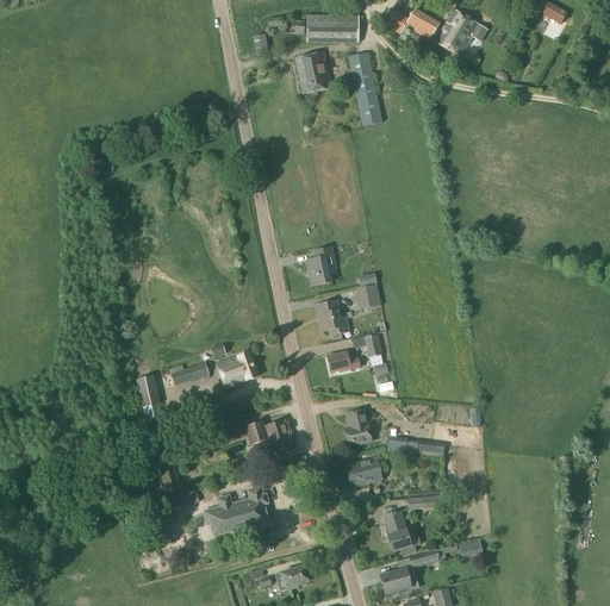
[(536,0),(533,7),(560,22),(566,11),(547,0),(536,0)]
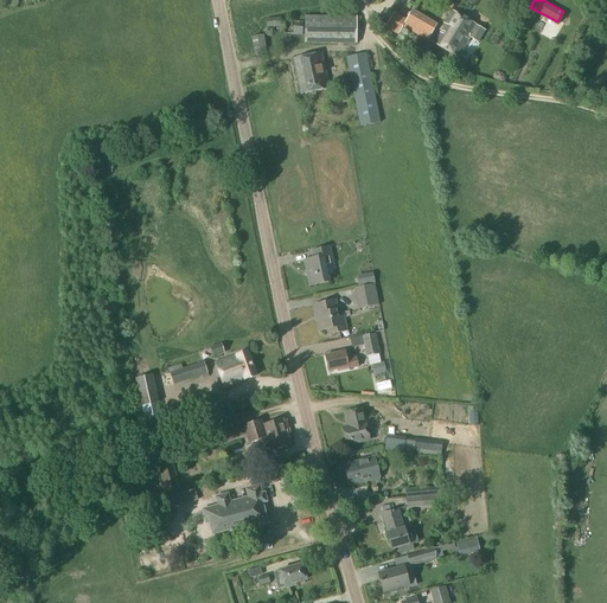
[(434,42),(458,56),(468,38),(468,37),(470,34),(477,39),(484,27),(475,23),(477,23),(452,8),(445,21),(446,21),(434,42)]
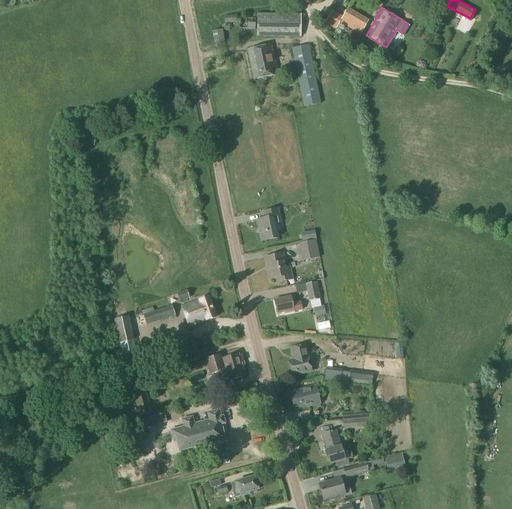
[(336,25),(342,15),(333,10),(325,22),(335,27),(336,25)]
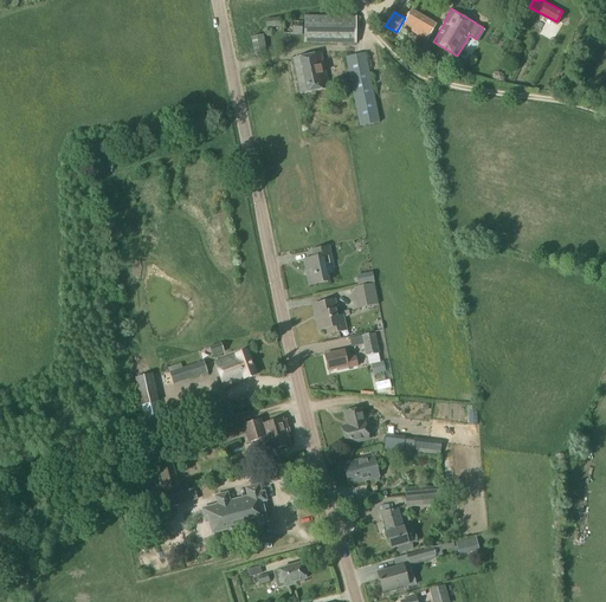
[(408,13),(398,30),(423,44),(433,27),(408,13)]
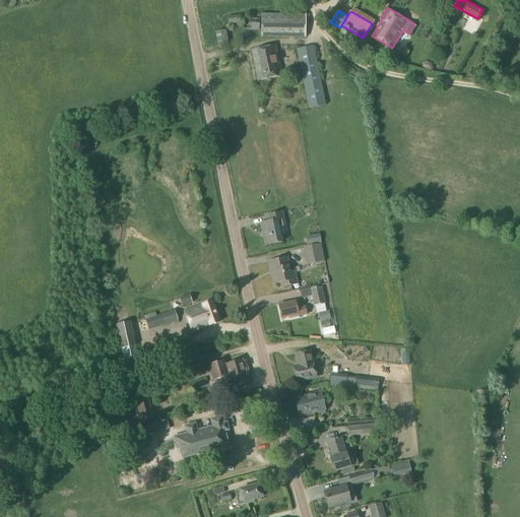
[(228,14),(229,23),(241,21),(240,12),(228,14)]
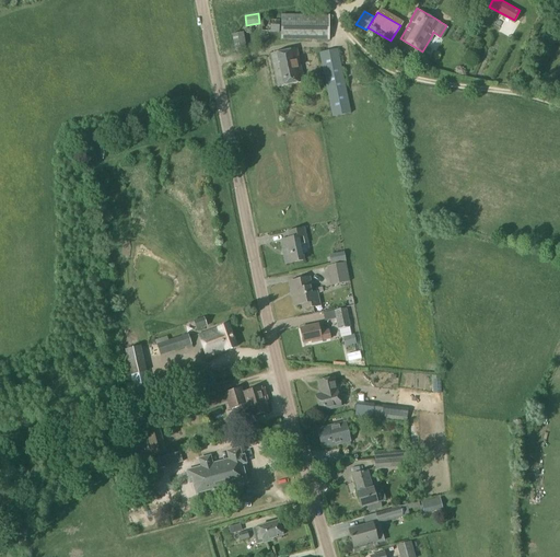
[(261,28),(279,31),(279,18),(263,15),(261,28)]
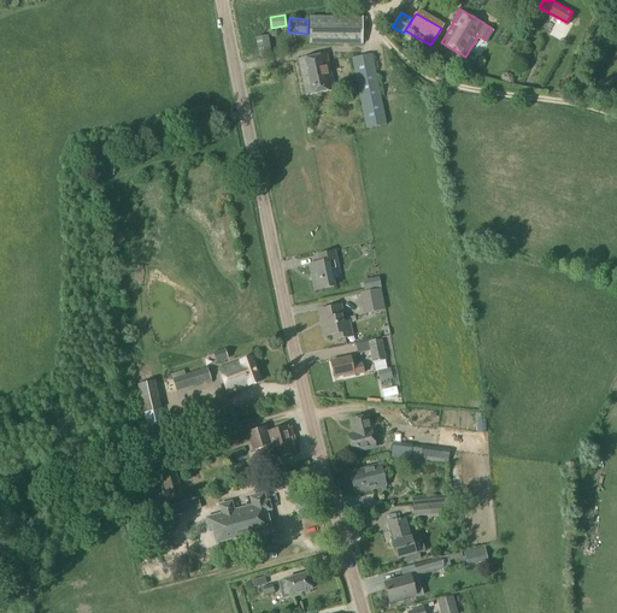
[(310,43),(363,45),(364,18),(310,17),(310,43)]
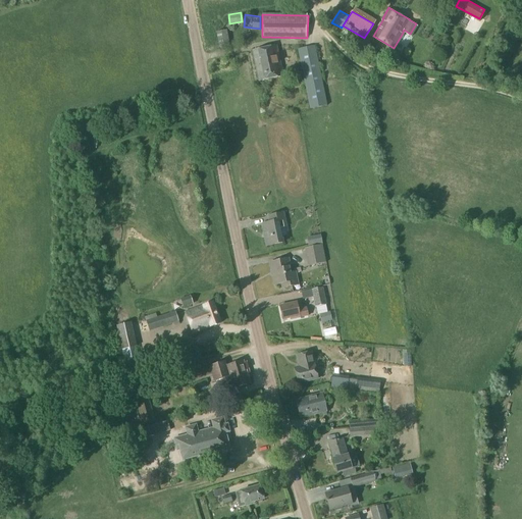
[(215,30),(218,43),(227,41),(224,28),(215,30)]
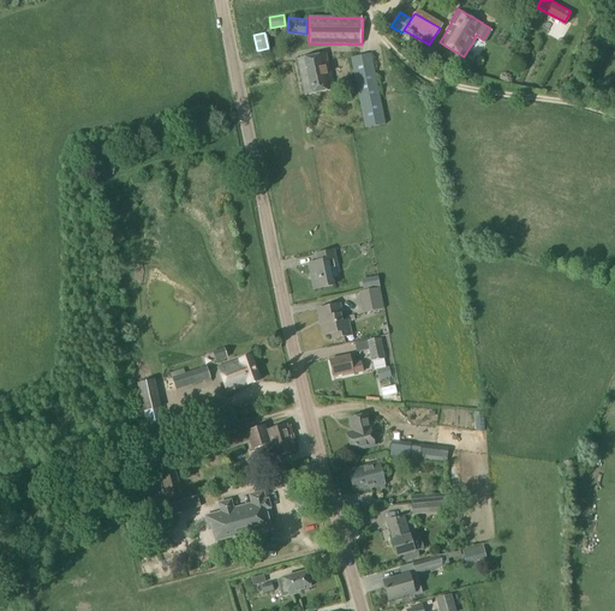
[(518,36),(517,48),(526,49),(527,36),(518,36)]
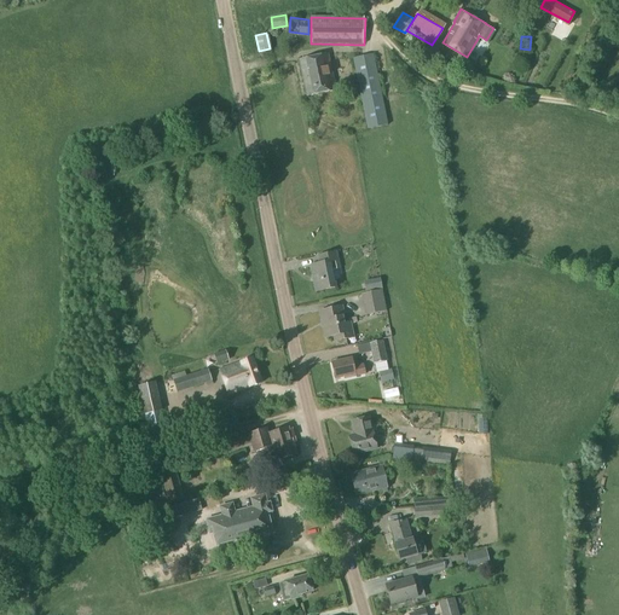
[(300,58),(307,93),(335,87),(328,52),(300,58)]
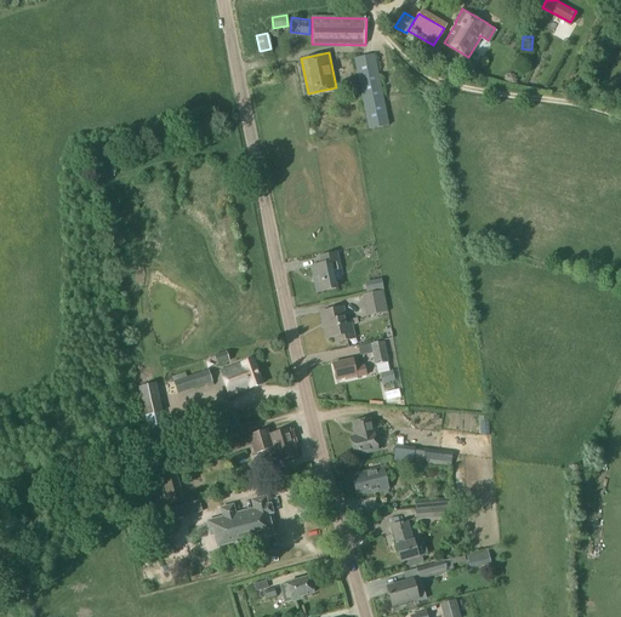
[(353,56),(369,127),(388,124),(374,52),(353,56)]
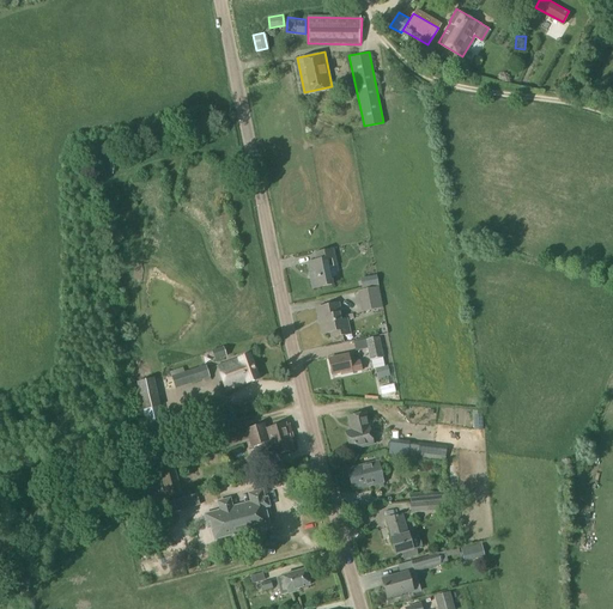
[(308,262),(313,287),(332,284),(328,266),(335,265),(332,249),(315,253),(316,260),(308,262)]
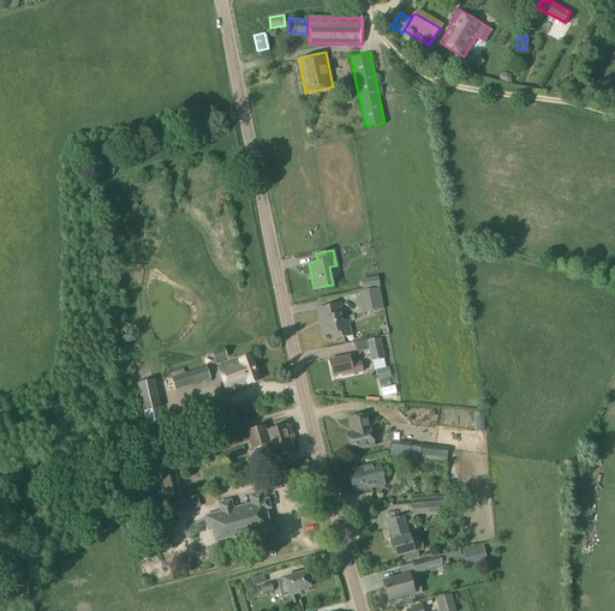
[(363,288),(378,286),(376,275),(360,277),(363,288)]
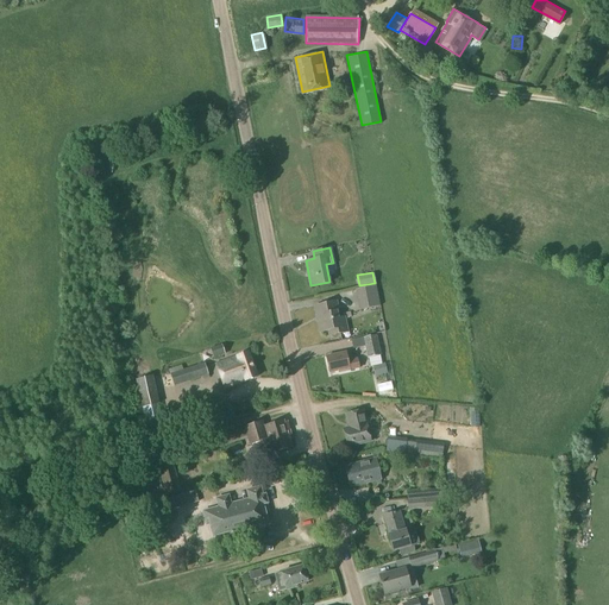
[(360,287),(364,308),(380,304),(375,284),(360,287)]
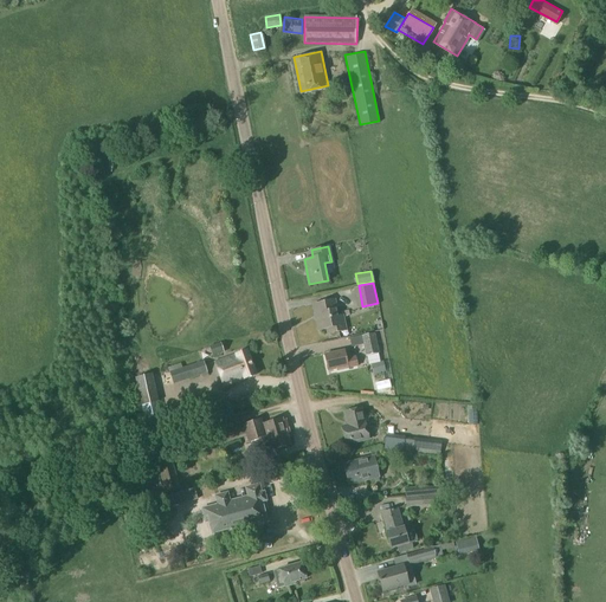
[(313,303),(318,329),(327,327),(328,332),(345,329),(342,316),(342,315),(337,315),(334,298),(313,303)]
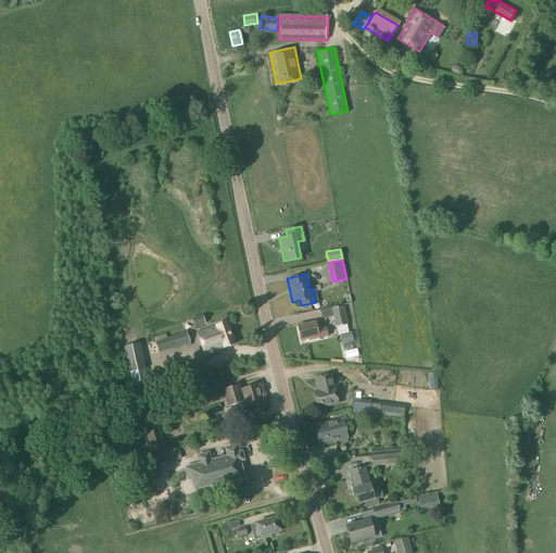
[(331,306),(336,326),(348,323),(344,304),(331,306)]
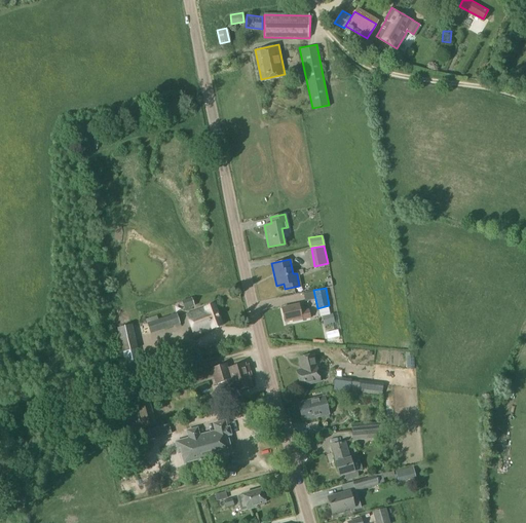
[(182,299),(185,307),(194,304),(192,296),(182,299)]
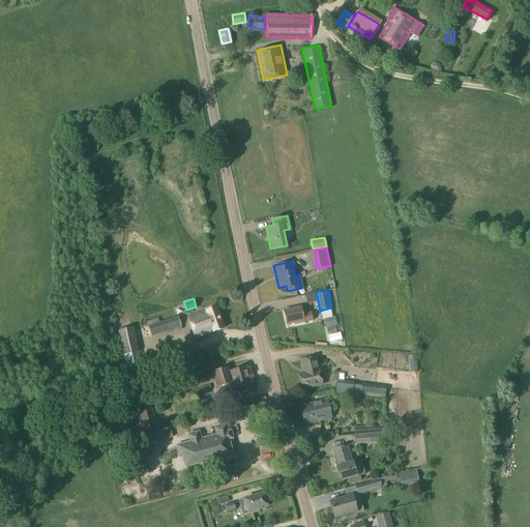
[(187,316),(196,337),(213,330),(223,326),(215,304),(205,309),(206,309),(187,316)]
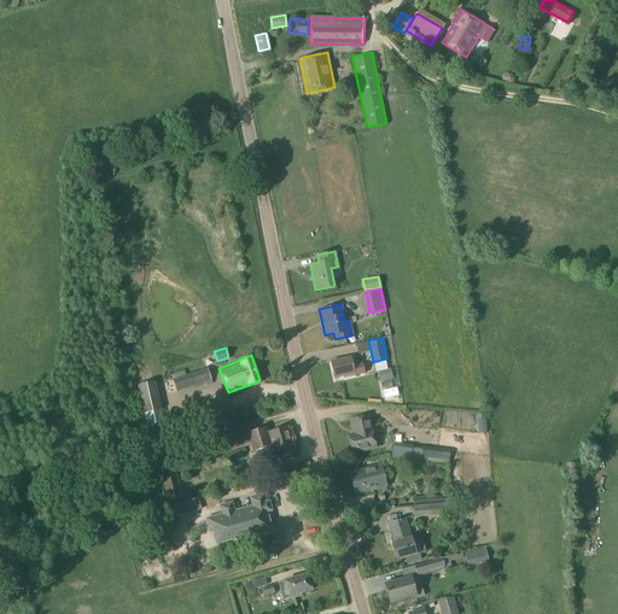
[(330,360),(334,376),(343,374),(344,376),(365,372),(362,362),(353,364),(350,356),(330,360)]
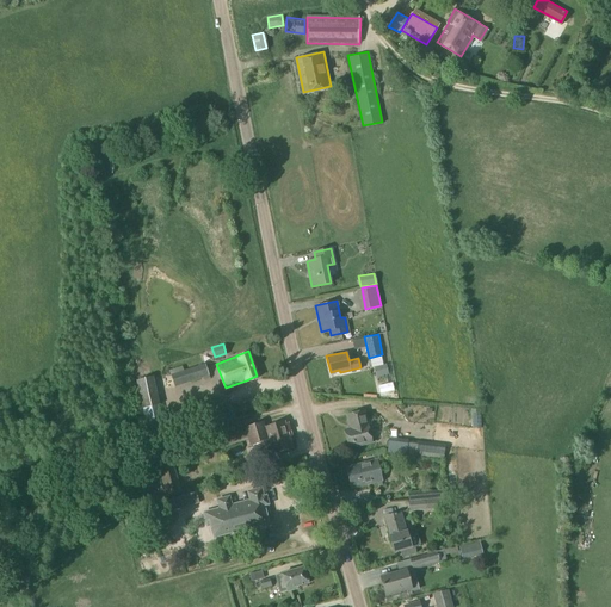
[(171,373),(174,385),(209,373),(205,361),(171,373)]
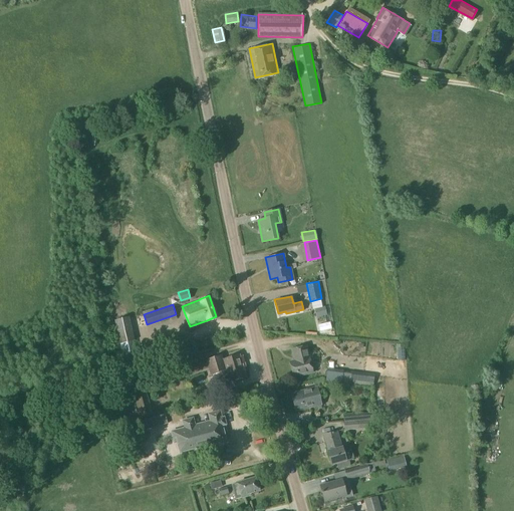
[(114,319),(119,341),(135,338),(130,315),(114,319)]
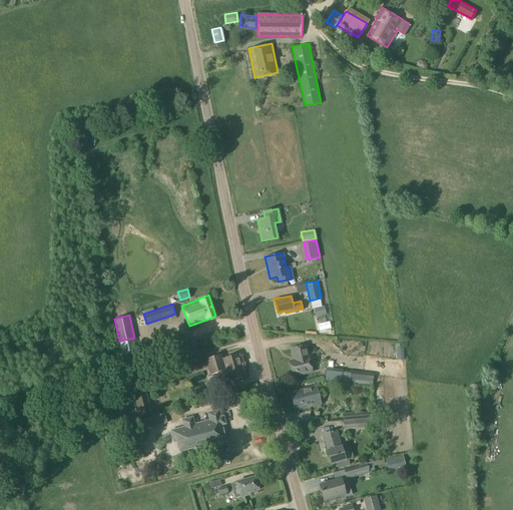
[(324,329),(333,327),(332,320),(322,322),(324,329)]
